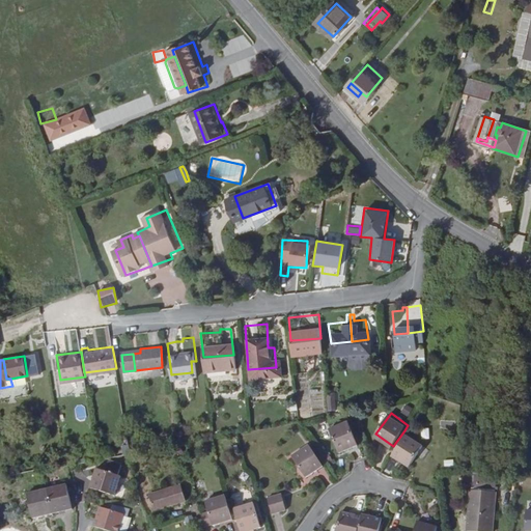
[(358,441),(350,416),(330,423),(338,448),(358,441)]
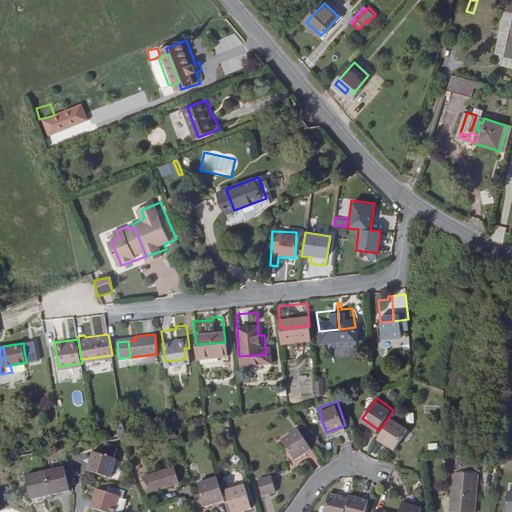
[(390,415),(379,430),(382,432),(378,437),(394,449),(409,428),(390,415)]
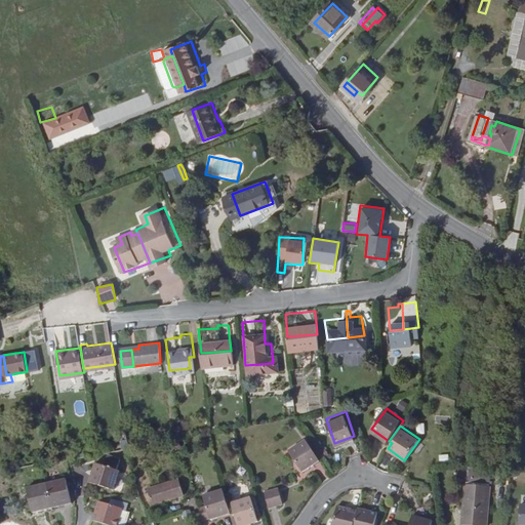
[(306,437),(288,447),(301,469),(320,457),(306,437)]
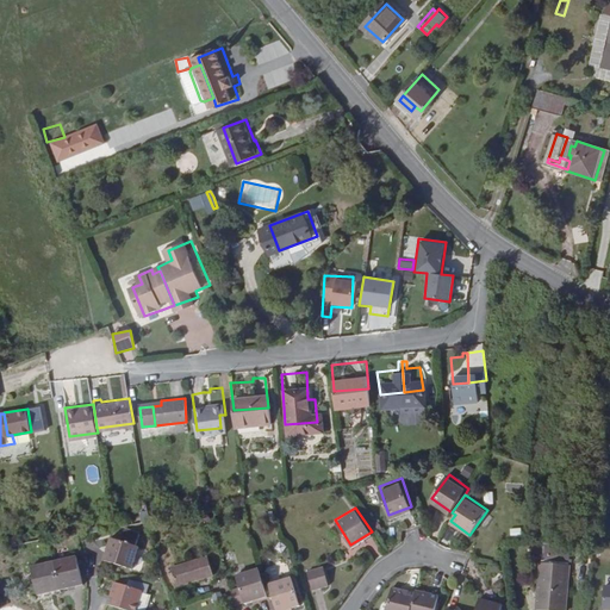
[(521,528),(509,529),(510,537),(522,536),(521,528)]
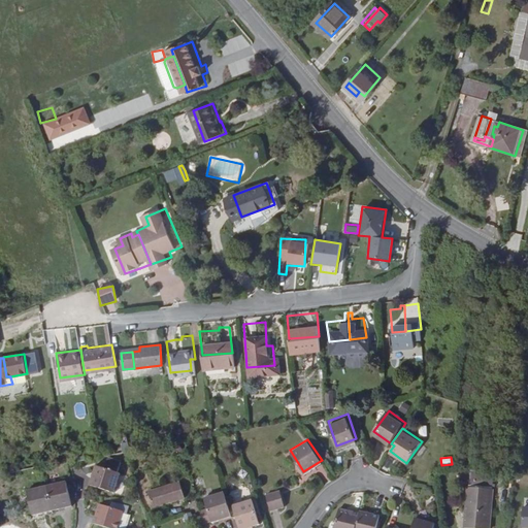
[(121,471),(97,464),(91,483),(114,490),(121,471)]
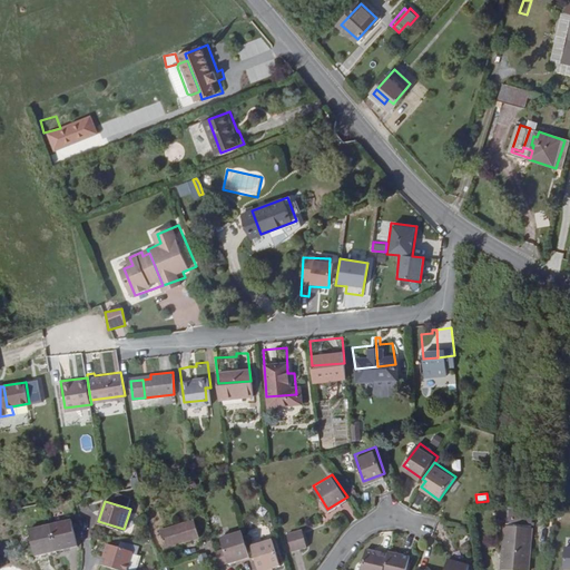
[(529,521),(530,507),(505,504),(504,519),(529,521)]
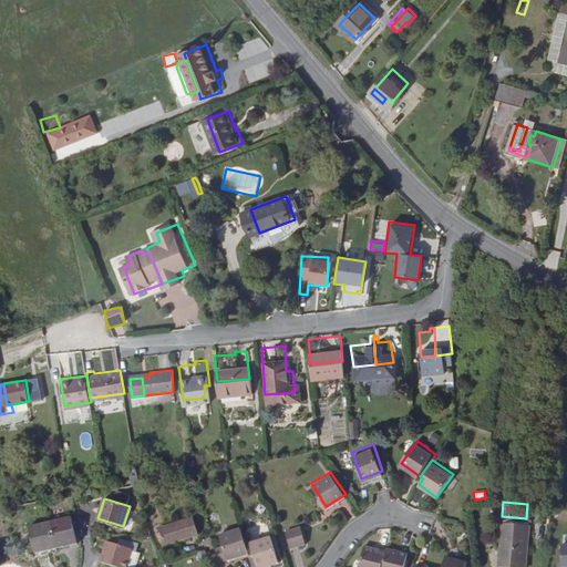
[(49,519),(54,546),(75,542),(70,515),(49,519)]
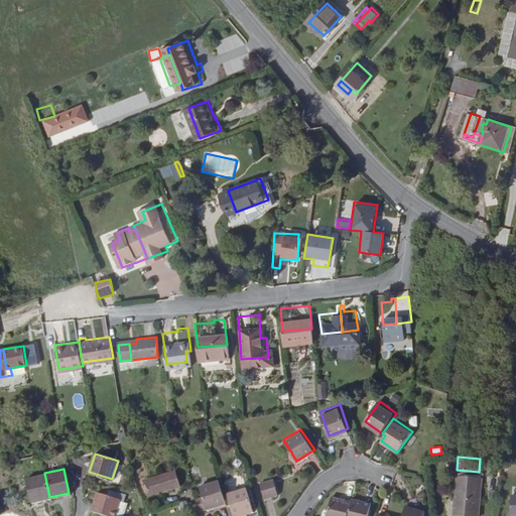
[(168,472),(172,489),(177,487),(172,471),(168,472)]
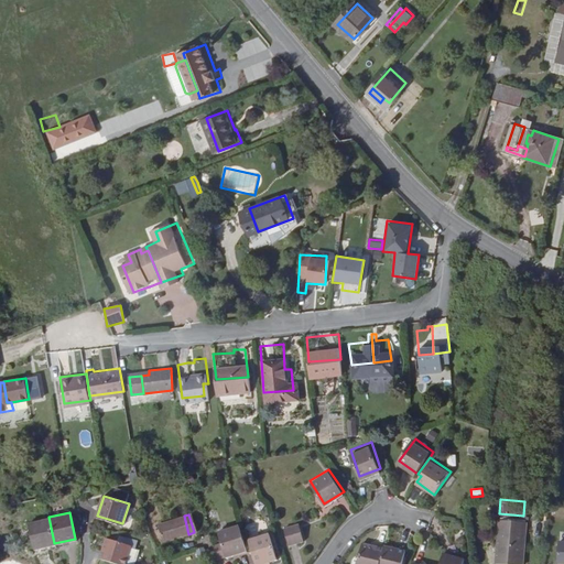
[(188,534),(184,516),(154,525),(160,542),(188,534)]
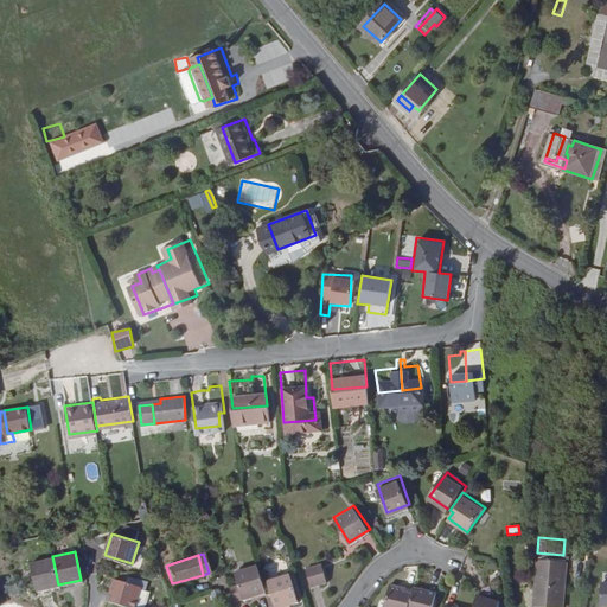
[(36,590),(58,585),(52,556),(30,561),(36,590)]
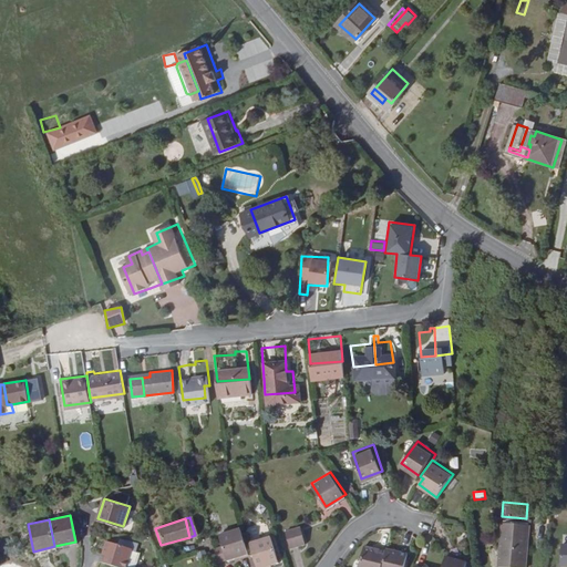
[(526,524),(497,521),(494,564),(522,566),(526,524)]
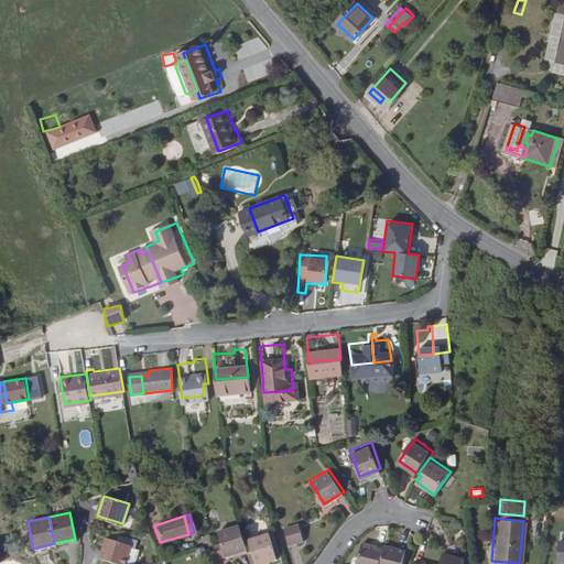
[(205,529),(212,554),(220,553),(220,554),(242,550),(236,522),(205,529)]
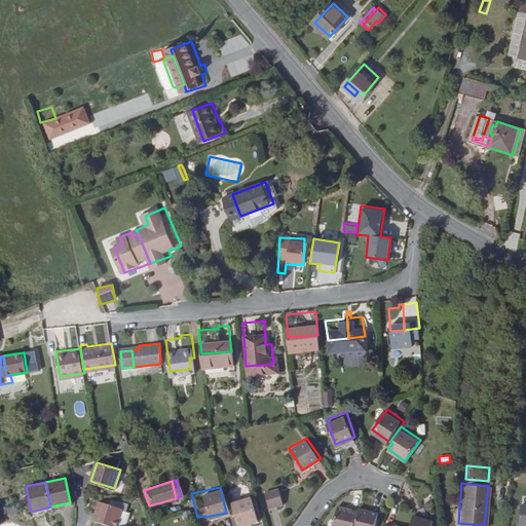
[(278,489),(263,493),(268,510),(283,506),(278,489)]
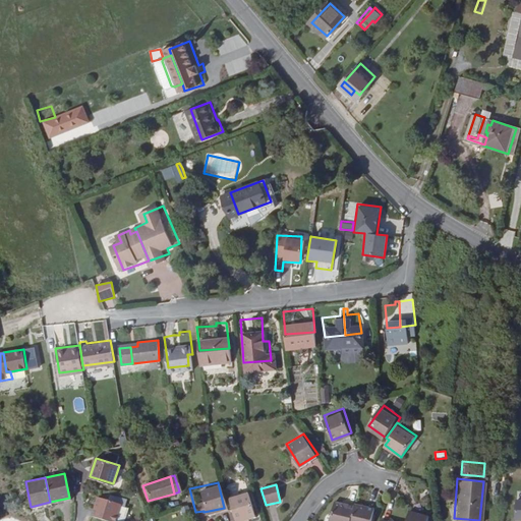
[(230,507),(232,520),(241,520),(250,519),(245,495),(228,498),(230,507)]
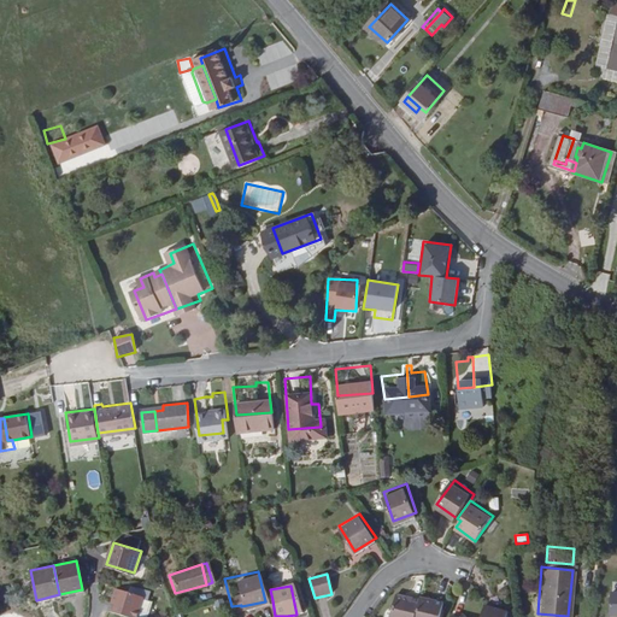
[(131,616),(136,616),(144,598),(144,595),(117,587),(112,600),(109,610),(124,615),(131,616)]
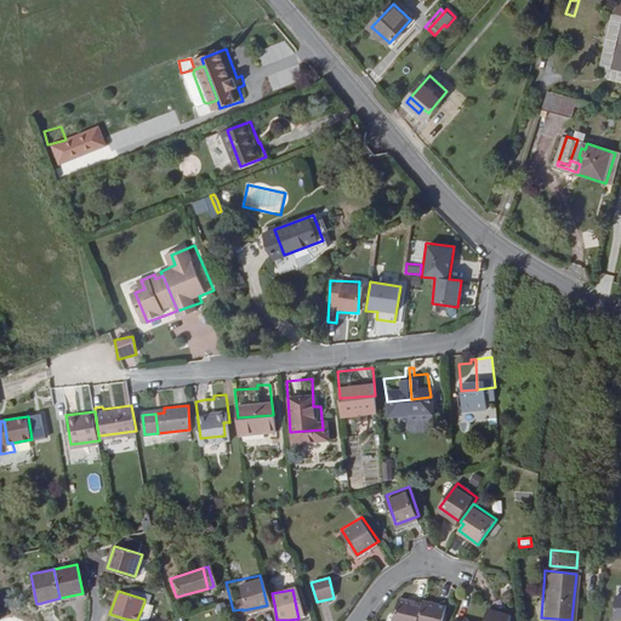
[(417,620),(423,600),(400,596),(394,620),(417,620)]
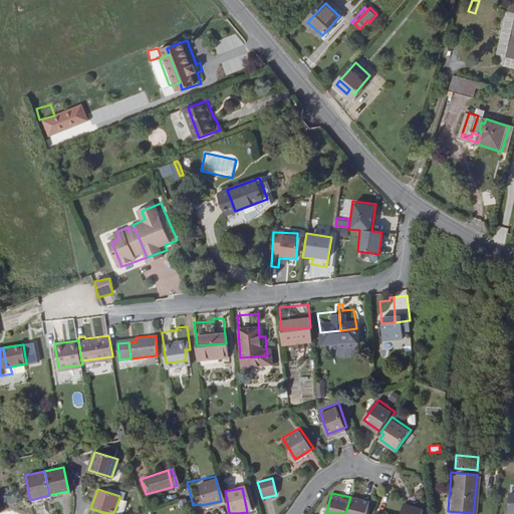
[(366,513),(369,497),(350,494),(350,497),(345,513),(366,513)]
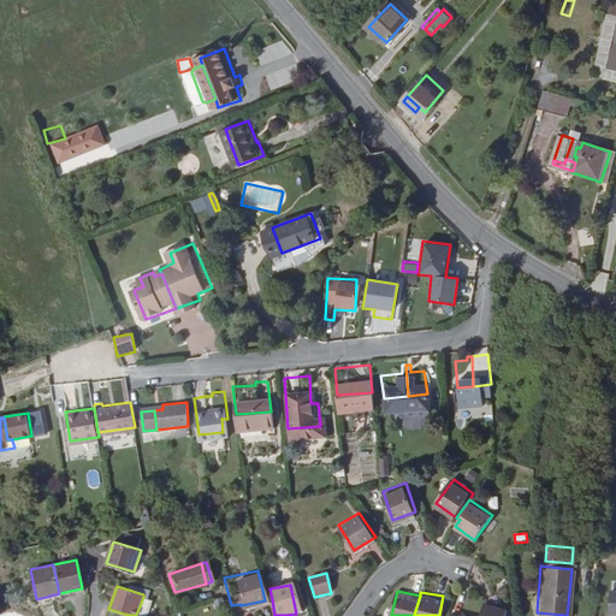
[(143,597),(136,615),(143,615),(149,598),(143,597)]
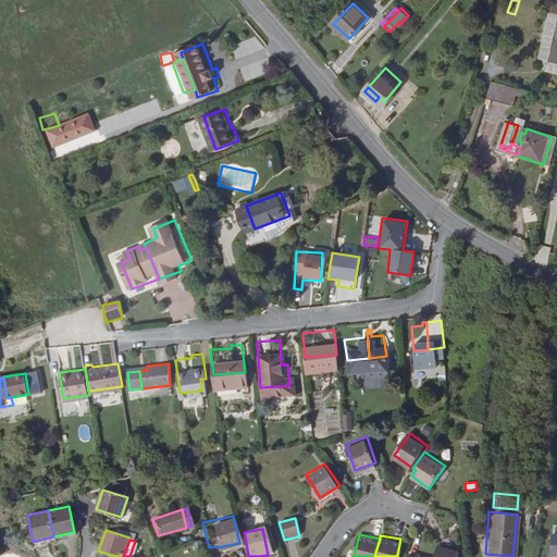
[(458,556),(461,551),(441,544),(436,556),(458,556)]
